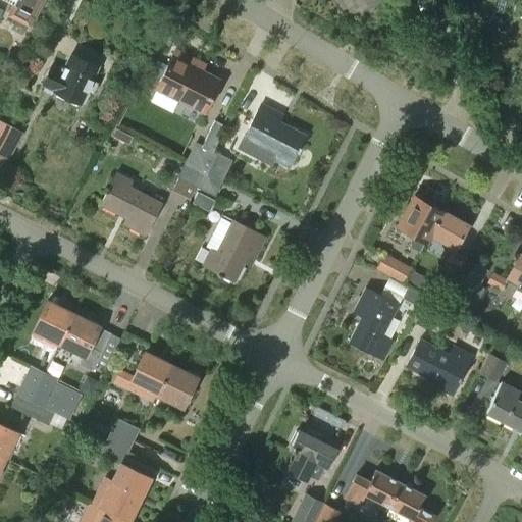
[(0,0),(0,14),(6,3),(12,6),(7,16),(25,27),(39,0),(0,0)]
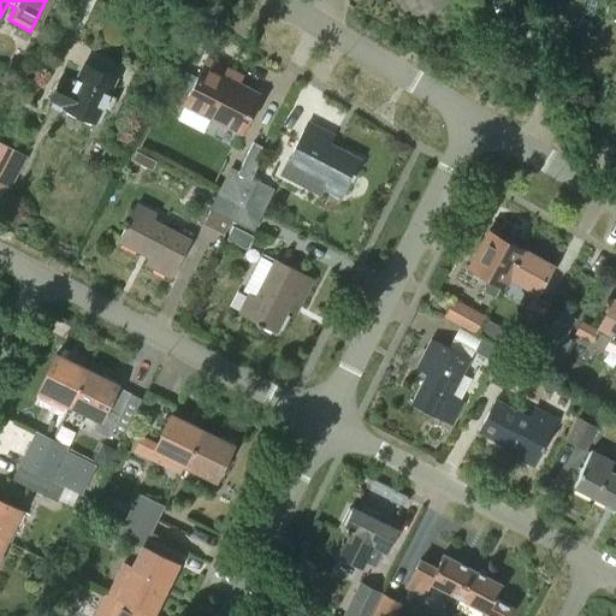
[(240,132),(258,96),(227,81),(231,73),(205,60),(187,98),(224,117),(221,123),(240,132)]
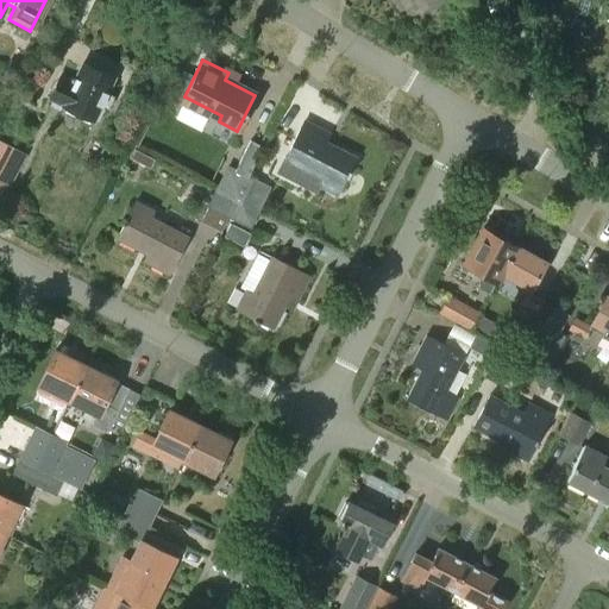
[(93,123),(114,79),(82,64),(73,85),(60,77),(45,107),(52,111),(55,105),(93,123)]
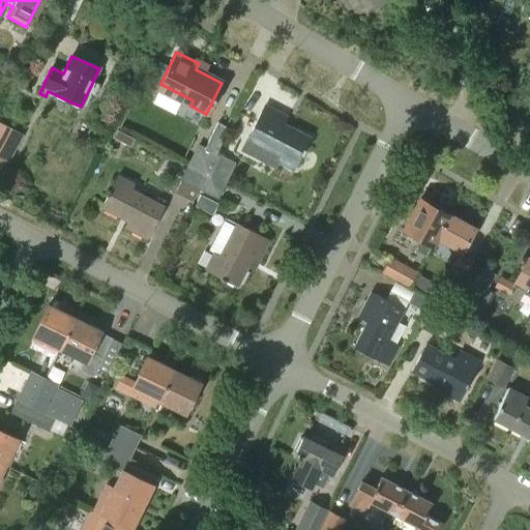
[(10,68),(1,64),(0,65),(0,75),(6,78),(10,68)]
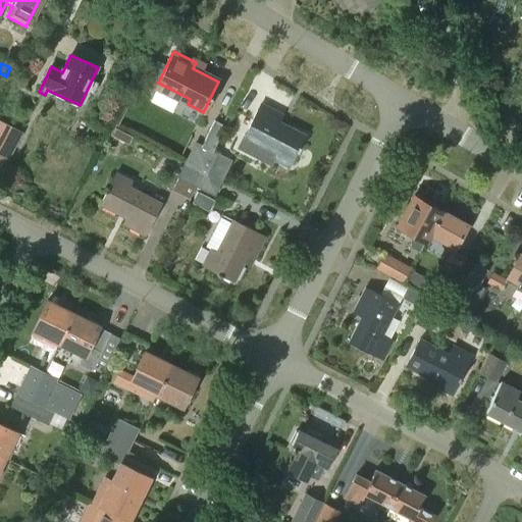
[(288,167),(304,136),(278,122),(281,116),(260,105),(244,137),(276,153),(273,159),(288,167)]
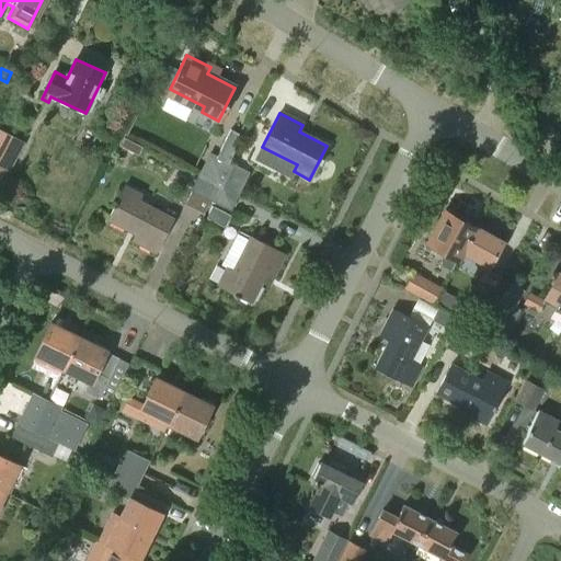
[(229,161),(242,136),(230,130),(217,156),(229,161)]
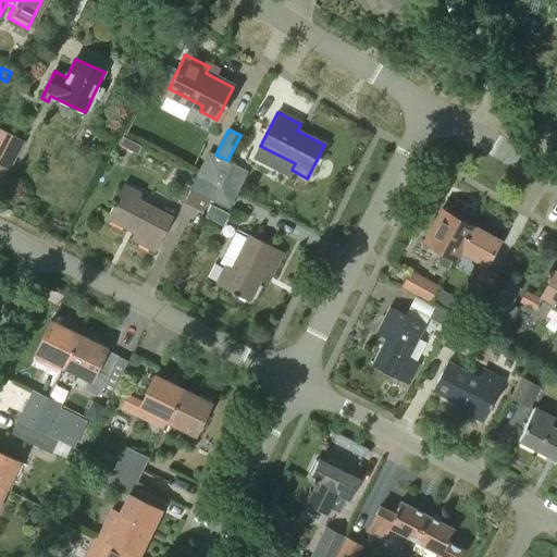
[(0,166),(7,171),(22,144),(0,131),(0,166)]
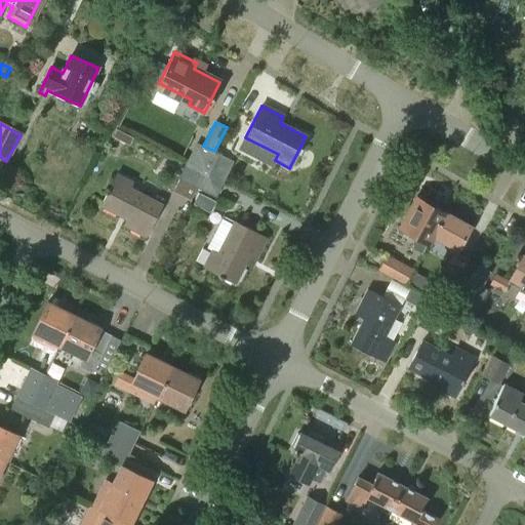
[(116,130),(112,137),(128,146),(132,138),(116,130)]
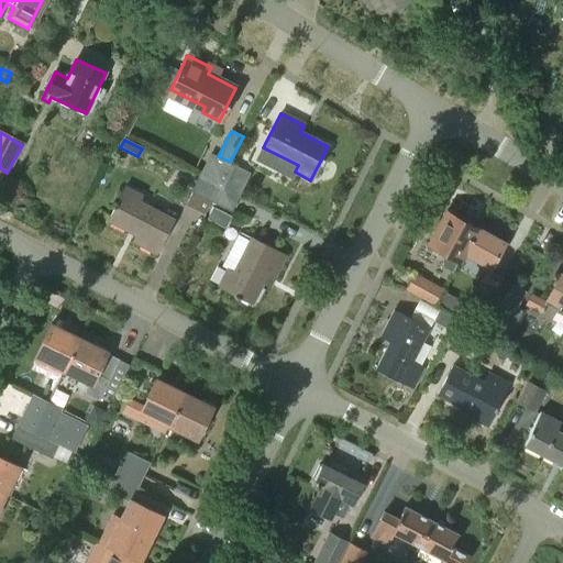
[(222,192),(234,168),(228,165),(230,162),(218,156),(210,152),(201,172),(213,178),(210,186),(212,187),(222,192)]
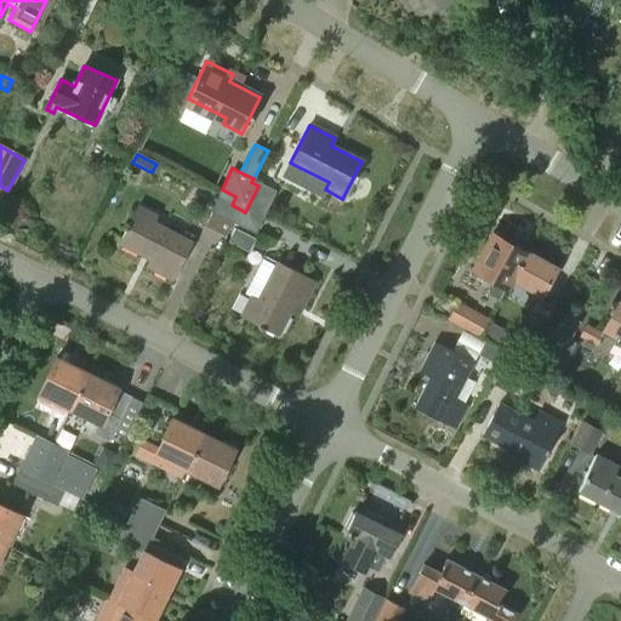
[(265,221),(279,189),(254,178),(251,182),(258,186),(245,212),(265,221)]
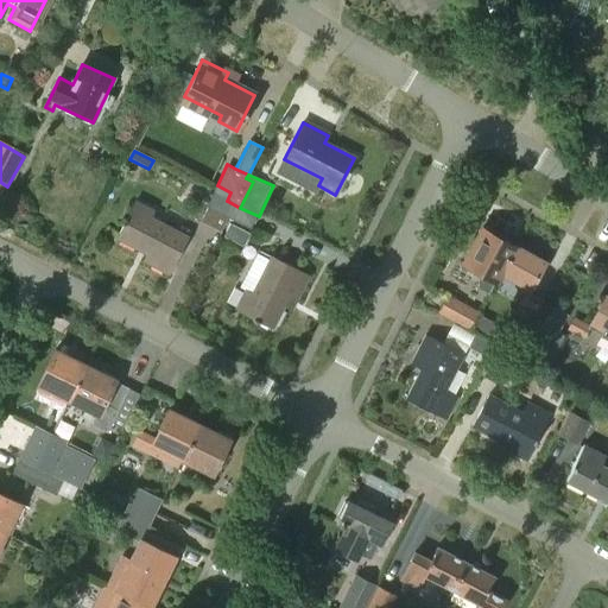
[(221,230),(227,219),(222,216),(229,202),(227,201),(230,192),(217,185),(201,221),(221,230)]
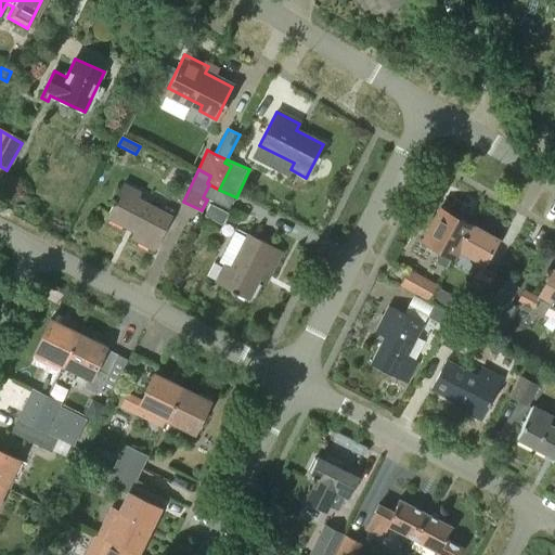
[(153,250),(170,218),(136,199),(140,193),(124,184),(106,217),(134,231),(130,239),(153,250)]
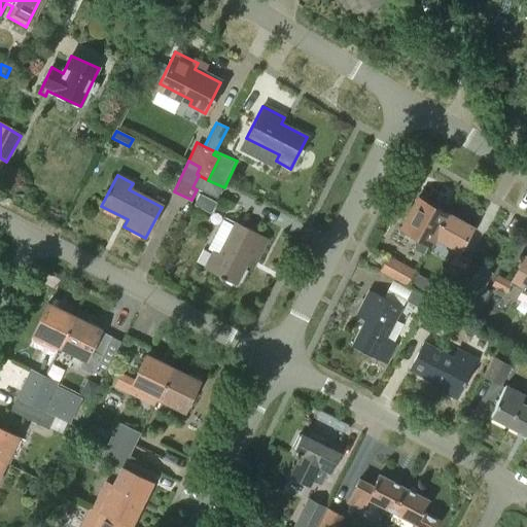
[(218,200),(224,187),(208,180),(199,175),(192,187),(197,189),(218,200)]
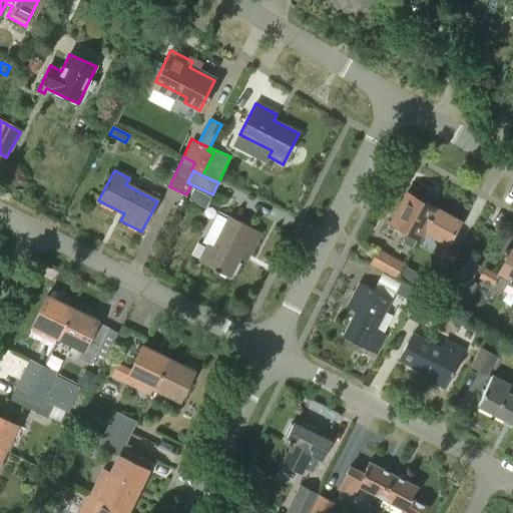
[(192,189),(187,199),(202,207),(208,197),(192,189)]
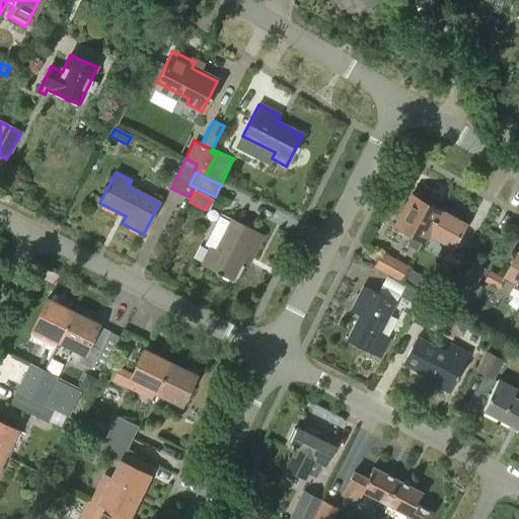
[(423,240),(427,232),(439,211),(413,197),(396,226),(406,232),(408,246),(417,250),(423,240)]
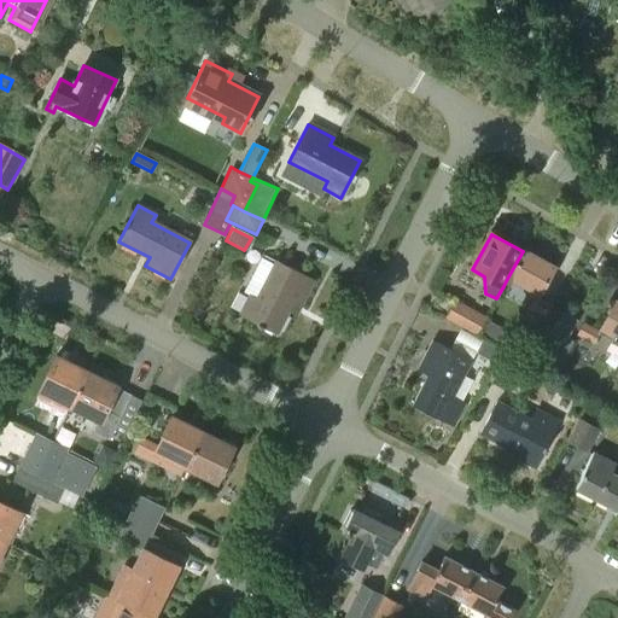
[(538,293),(553,268),(523,251),(508,277),(538,293)]
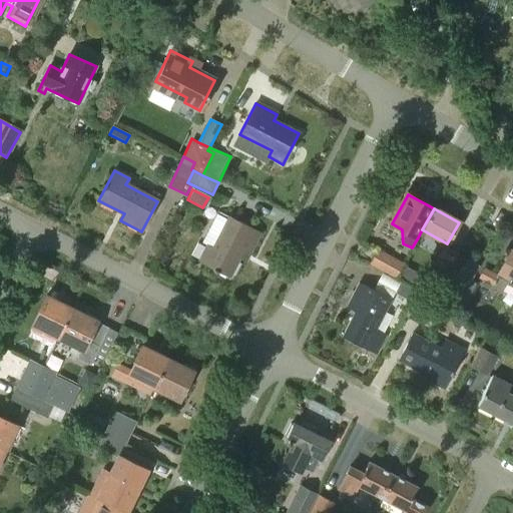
[(248,254),(260,234),(227,217),(210,248),(206,246),(198,261),(228,277),(242,251),(248,254)]
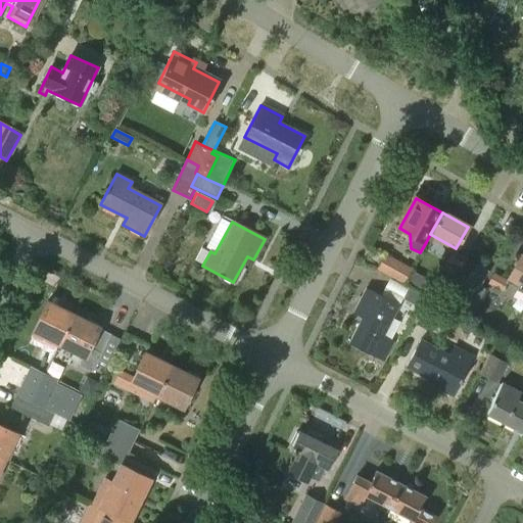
[(460,270),(467,257),(453,249),(445,262),(460,270)]
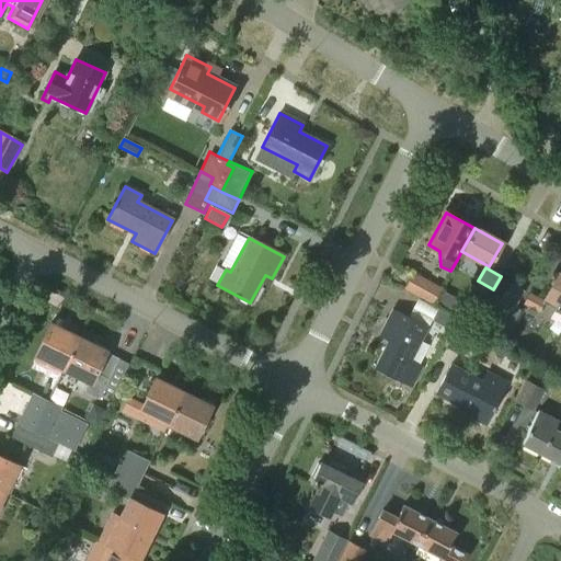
[(432,304),(439,289),(412,274),(404,288),(432,304)]
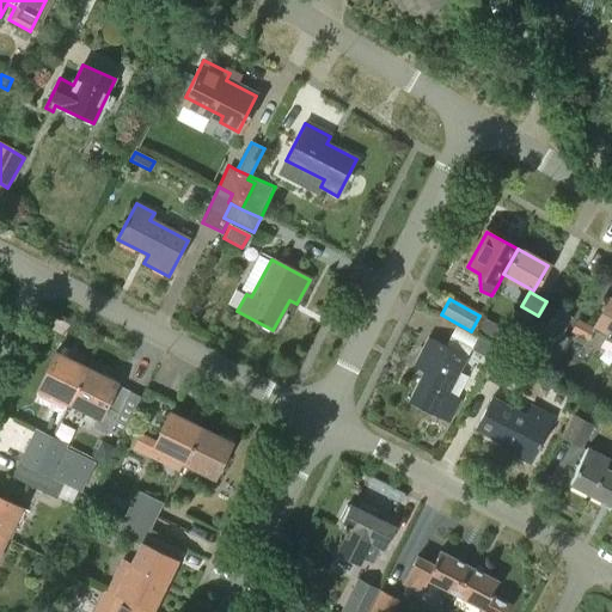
[(611,342),(611,301),(610,300),(595,324),(607,331),(604,338),(611,342)]
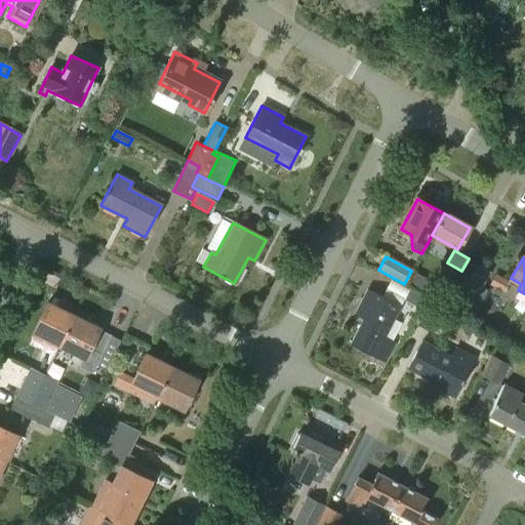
[(490,273),(477,266),(456,304),(474,313),(486,290),(482,287),(490,273)]
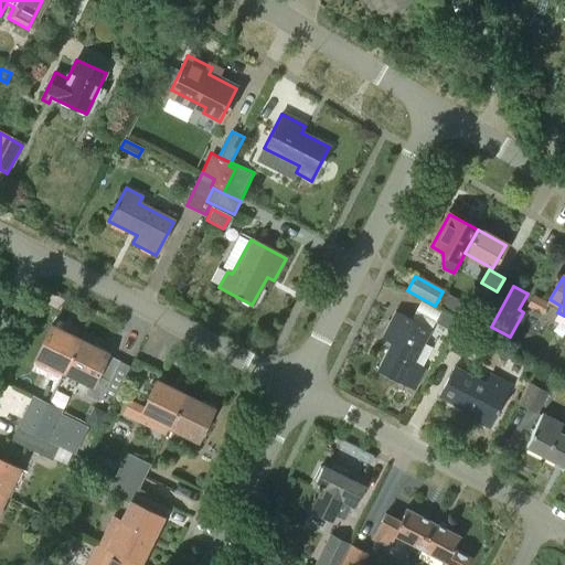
[(445,295),(439,308),(450,313),(457,301),(445,295)]
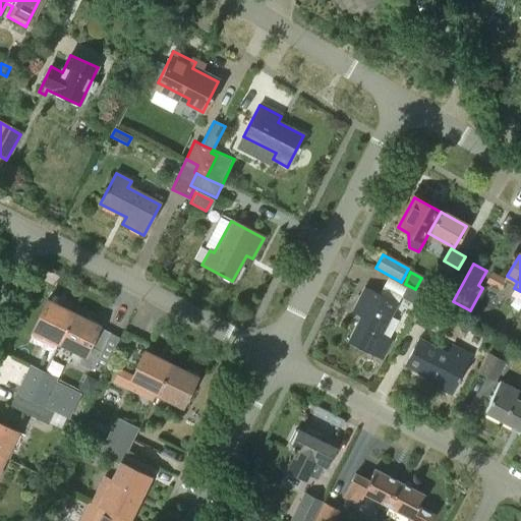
[(506,280),(491,272),(485,283),(500,290),(506,280)]
